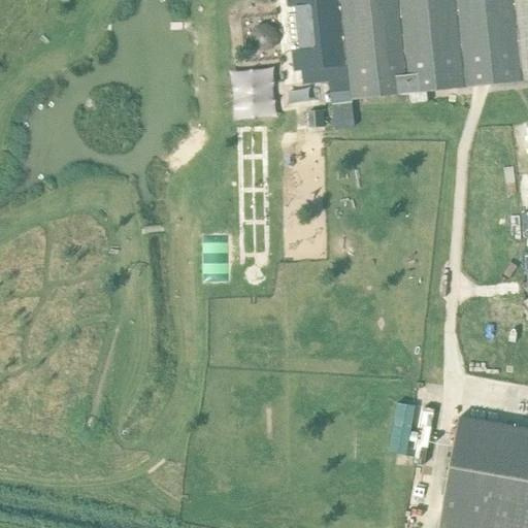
[(527,0),(294,0),(304,85),(329,81),(332,103),(353,101),(352,100),(527,80),(527,0)]
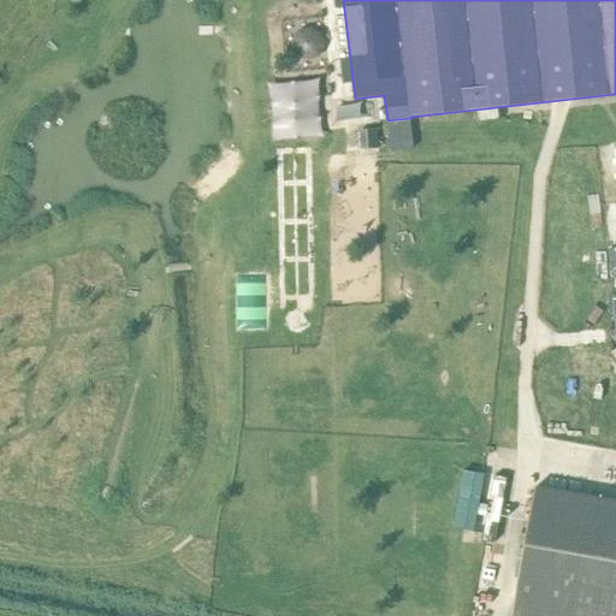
[(306,89),(265,90),(266,140),(308,138),(306,89)]
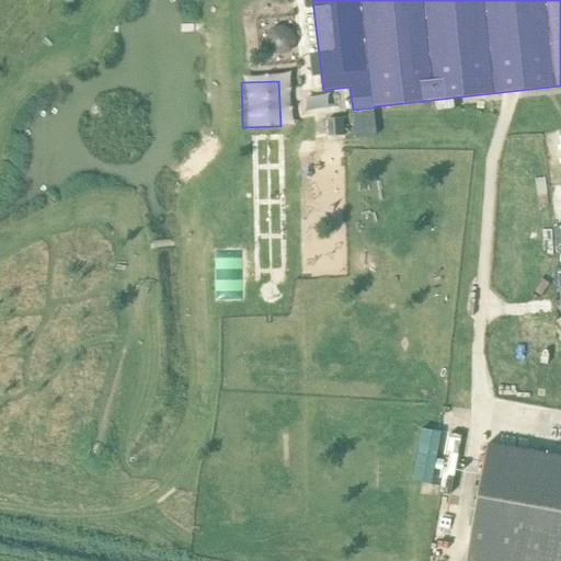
[(342,118),(328,119),(329,136),(343,135),(342,118)]
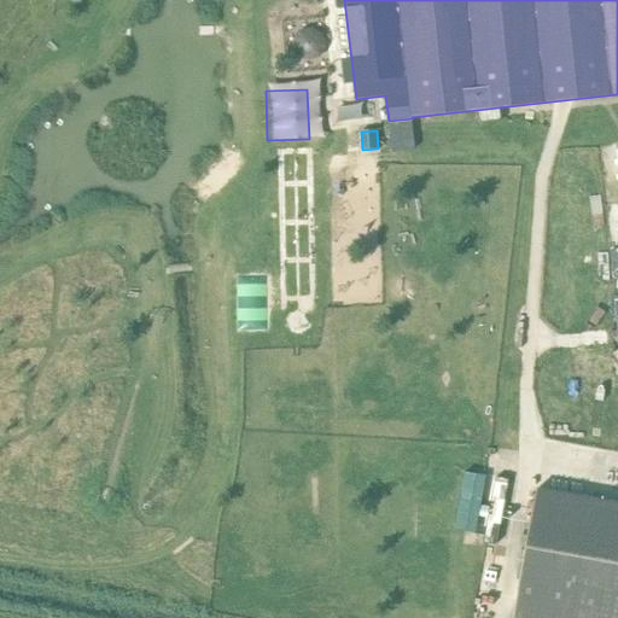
[(611,343),(611,326),(571,327),(572,344),(611,343)]
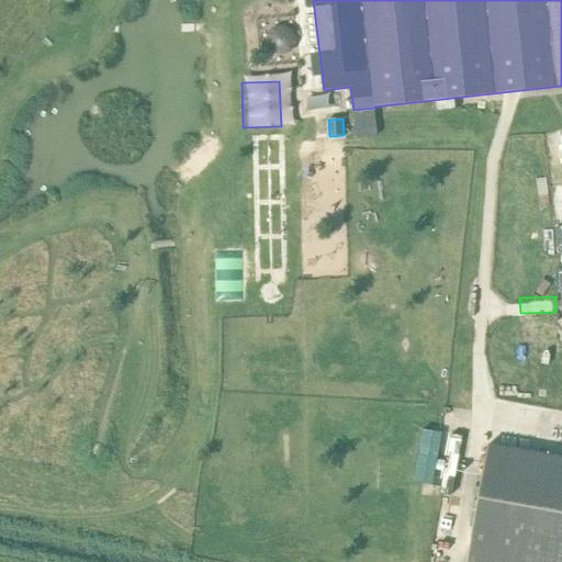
[(561,561),(561,454),(487,442),(465,561),(561,561)]
